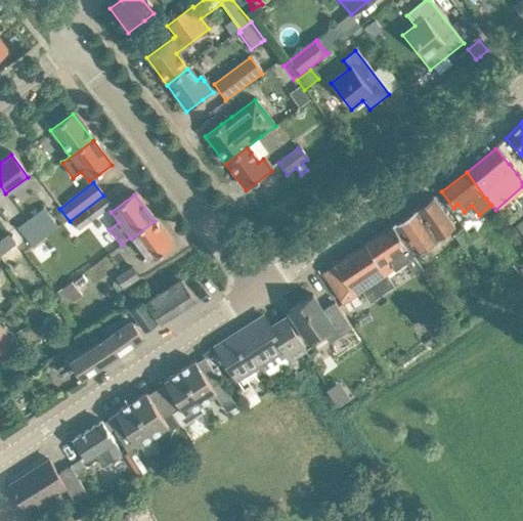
[(78,232),(113,207),(103,196),(70,221),(78,232)]
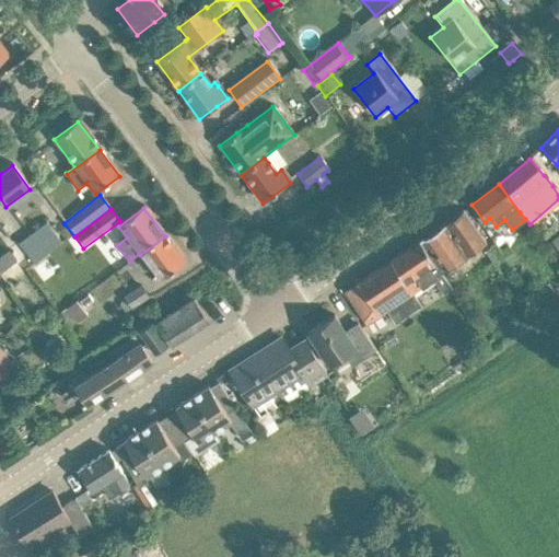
[(419,243),(418,243),(439,274),(447,267),(482,242),(462,211),(418,242),(419,243)]
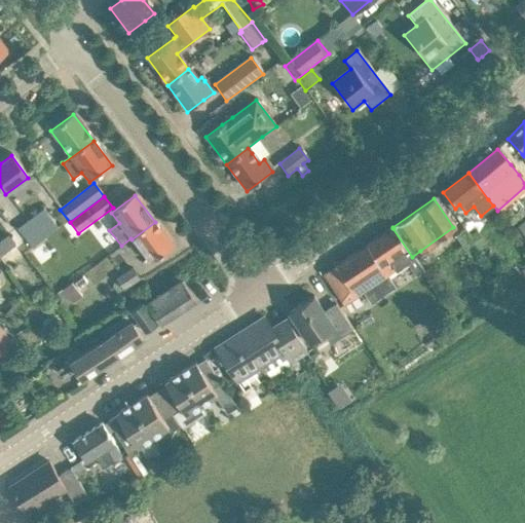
[(59,230),(59,229),(43,210),(27,223),(41,243),(59,230)]
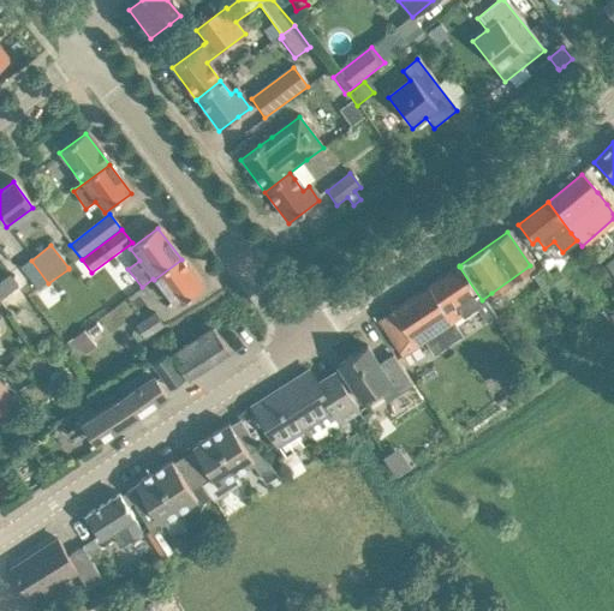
[(176,309),(202,288),(182,259),(154,280),(176,309)]
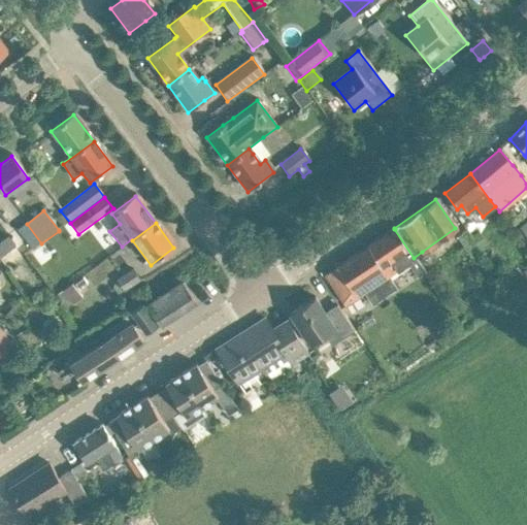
[(17,231),(31,251),(41,243),(27,224),(17,231)]
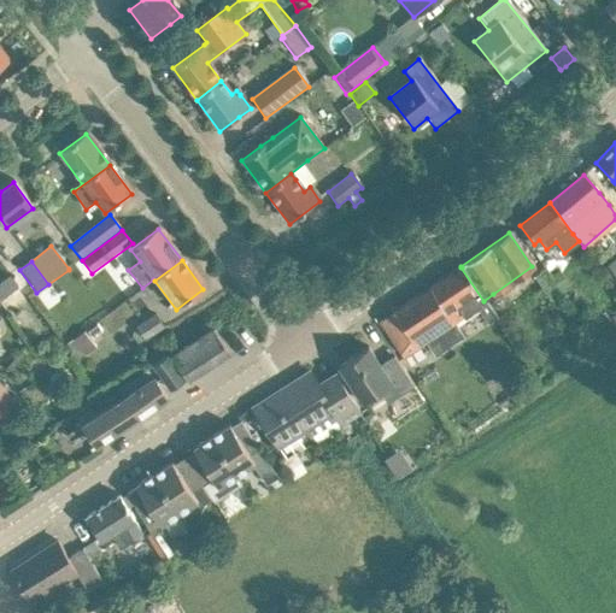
[(461,267),(379,323),(392,343),(403,359),(405,357),(416,349),(423,345),(432,355),(444,347),(452,341),(461,336),(452,324),(476,308),(487,325),(496,319),(484,301),(461,267)]
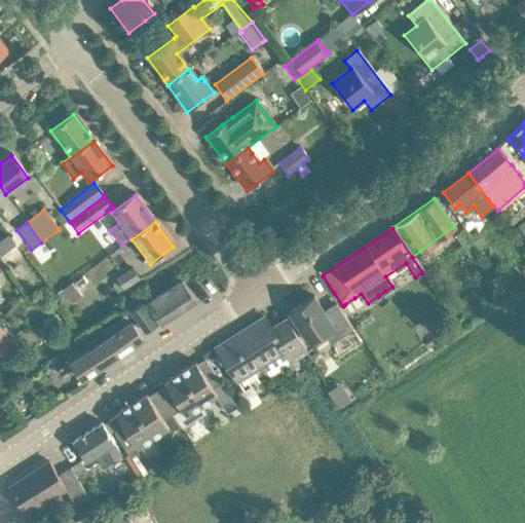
[(0,258),(14,247),(7,236),(0,241),(0,258)]
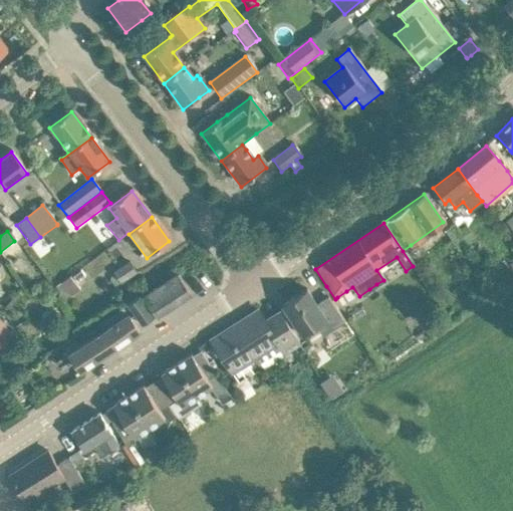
[(61,257),(65,267),(82,262),(78,251),(61,257)]
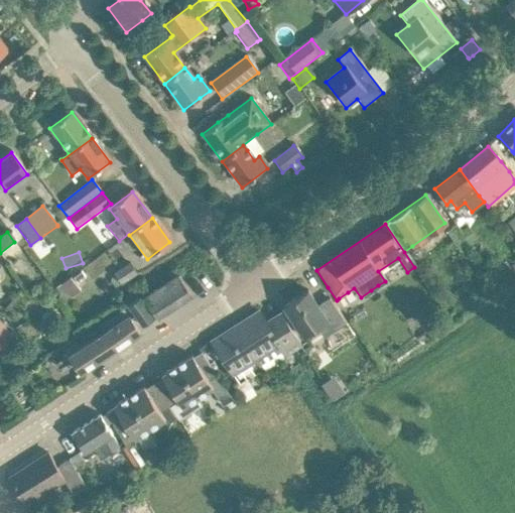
[(121,286),(136,275),(129,264),(113,275),(115,278),(110,281),(114,288),(120,284),(121,286)]
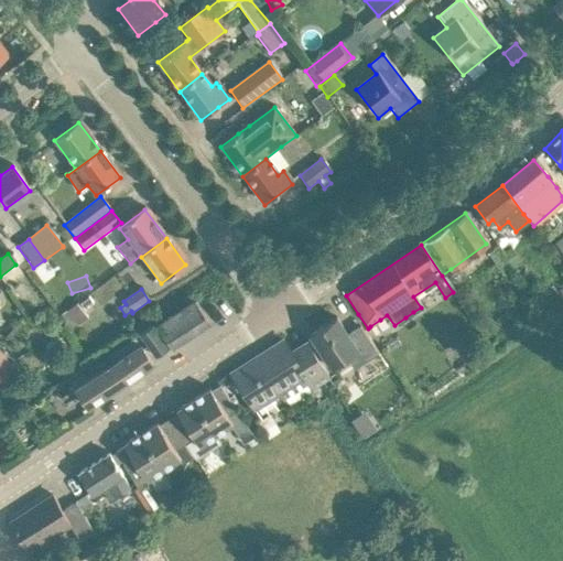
[(94,310),(91,306),(94,305),(89,299),(78,306),(77,305),(61,317),(66,326),(73,322),(76,327),(87,320),(85,316),(94,310)]
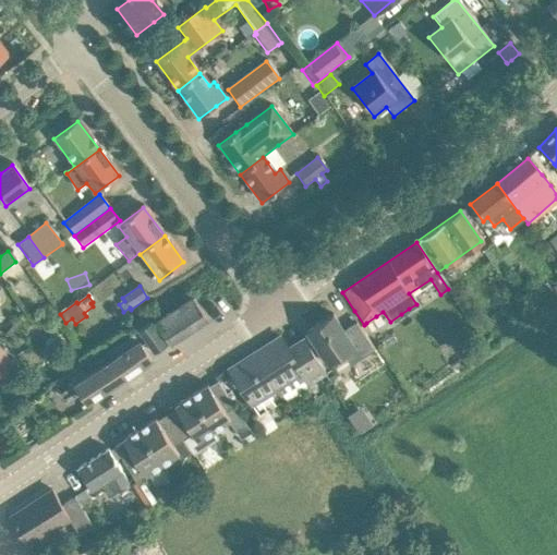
[(169,349),(170,348),(207,323),(192,300),(154,325),(169,349)]
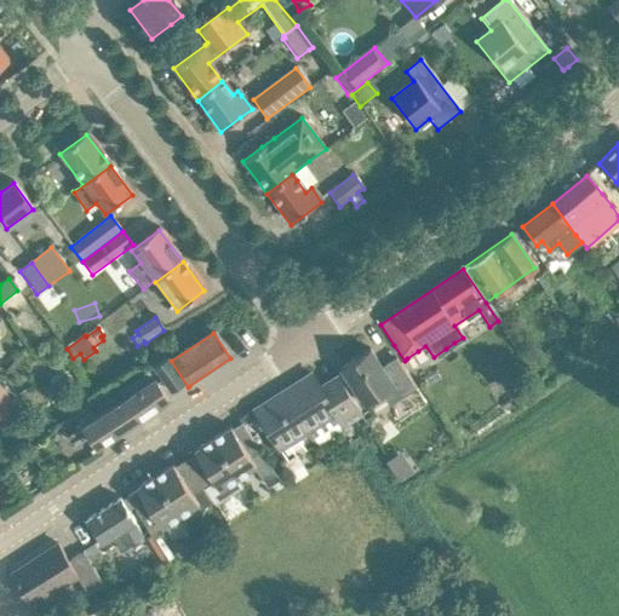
[(380,367),(370,350),(339,370),(364,407),(380,396),(388,407),(416,389),(395,358),(380,367)]
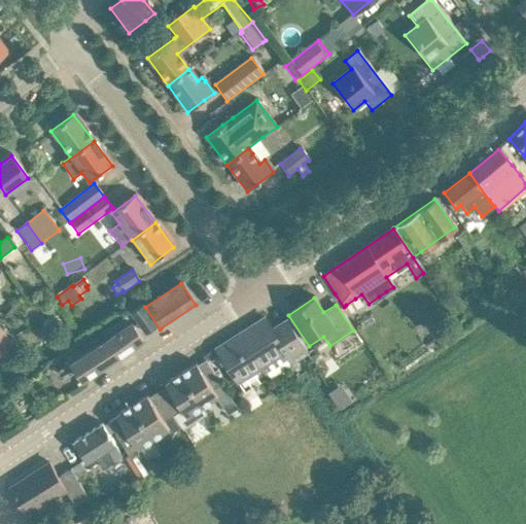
[(144,336),(156,327),(142,306),(130,314),(144,336)]
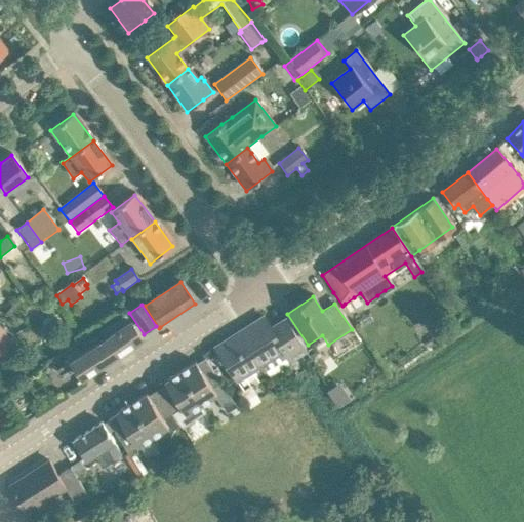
[(271,330),(264,319),(215,350),(235,380),(282,351),(290,363),(306,353),(285,321),(271,330)]
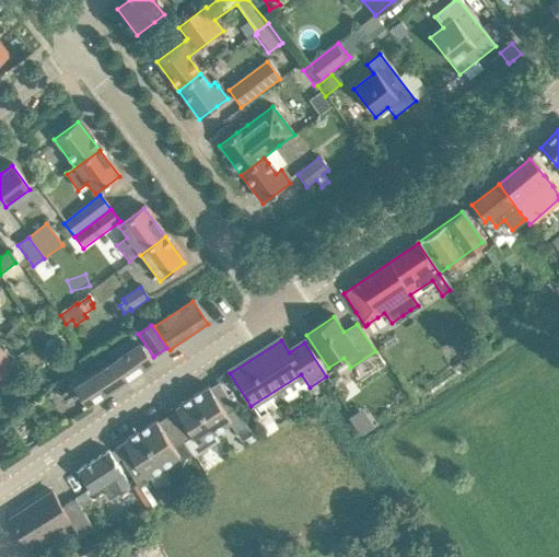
[(88,406),(151,363),(138,345),(74,387),(88,406)]
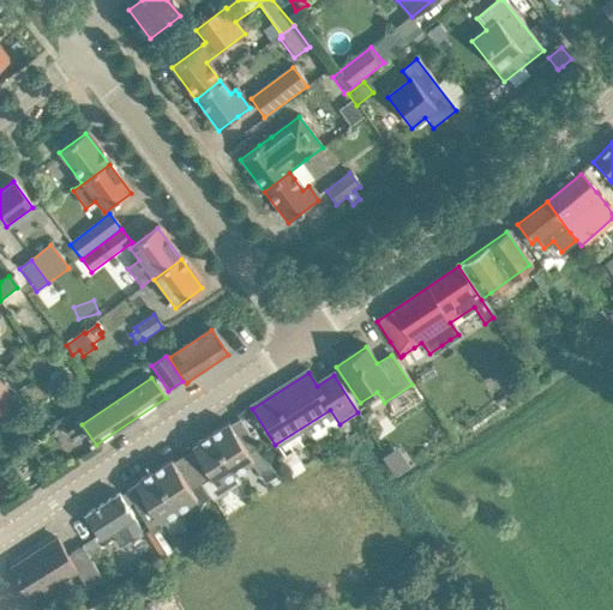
[(228,424),(210,436),(234,475),(253,463),(247,454),(257,448),(256,446),(242,426),(233,433),(228,424)]
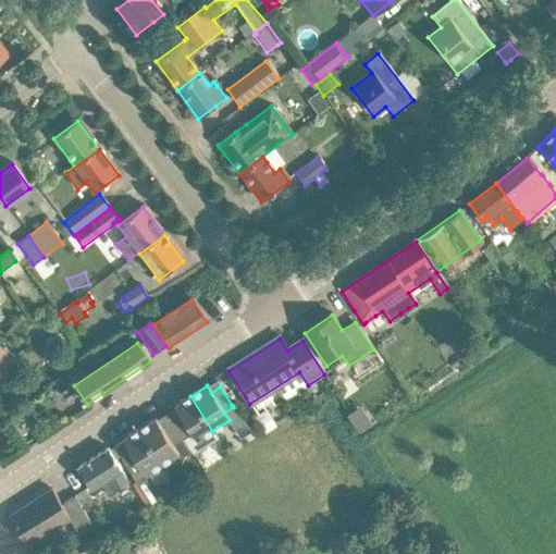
[(190,396),(173,407),(185,426),(175,431),(189,453),(192,455),(218,439),(212,431),(190,396)]
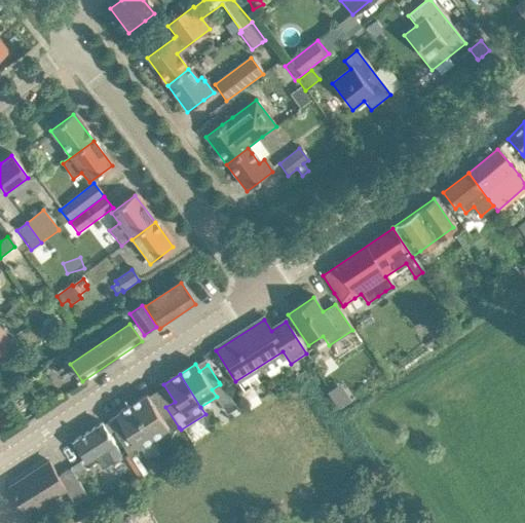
[(146,396),(130,406),(151,439),(166,428),(170,434),(179,427),(165,407),(157,413),(146,396)]
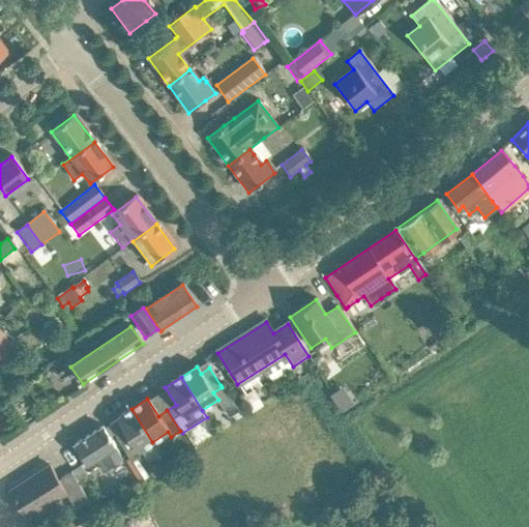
[(117,420),(108,427),(119,444),(128,458),(152,442),(131,409),(115,418),(117,420)]
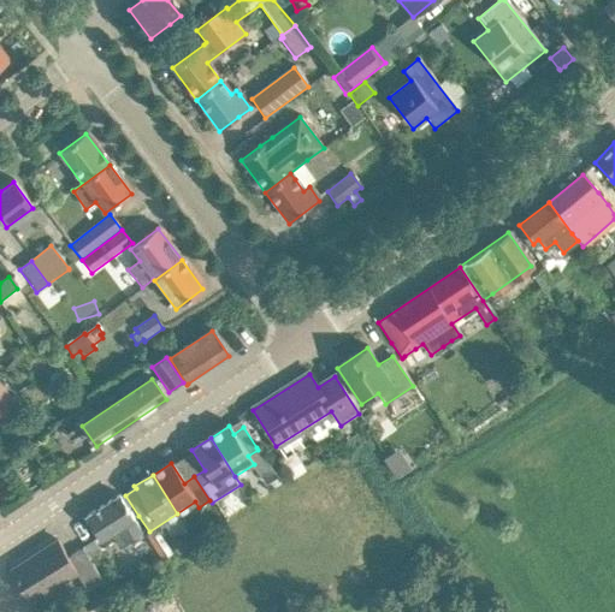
[(119,547),(141,533),(136,526),(137,524),(119,497),(86,518),(100,541),(111,534),(119,547)]
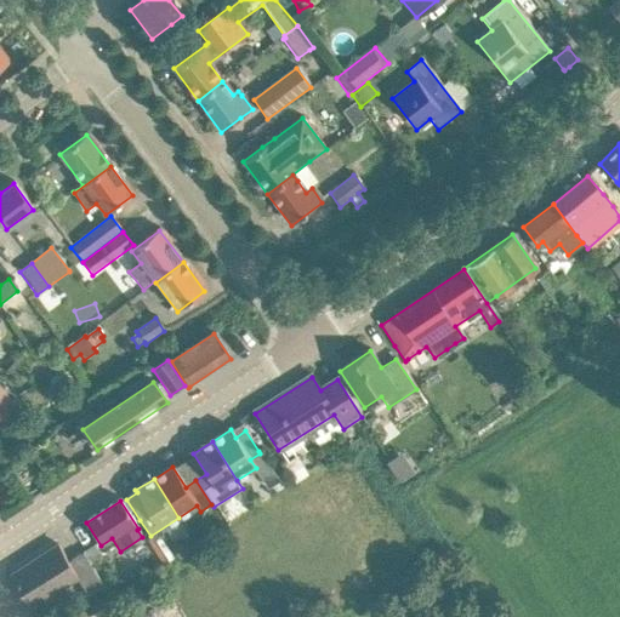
[(163,566),(169,563),(153,536),(146,540),(163,566)]
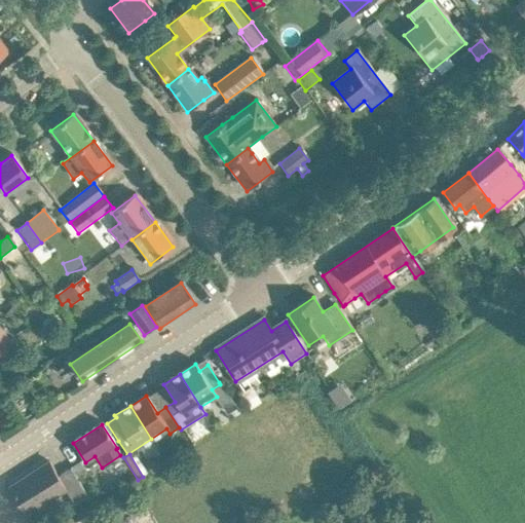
[(58,478),(48,463),(8,488),(20,506),(26,515),(65,490),(74,505),(86,496),(69,470),(58,478)]
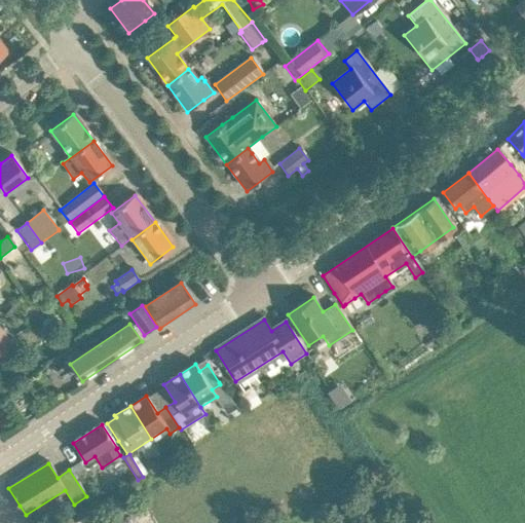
[(96,522),(101,519),(96,512),(77,522),(96,522)]
